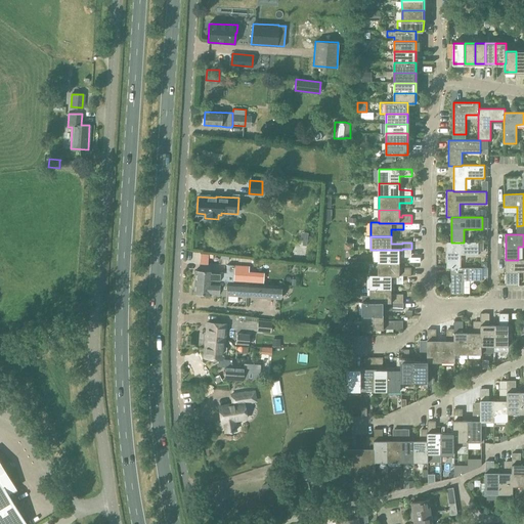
[(446,268),(450,268),(459,268),(459,255),(478,255),(478,251),(484,251),(484,243),(464,243),(451,243),(446,243),(446,268)]
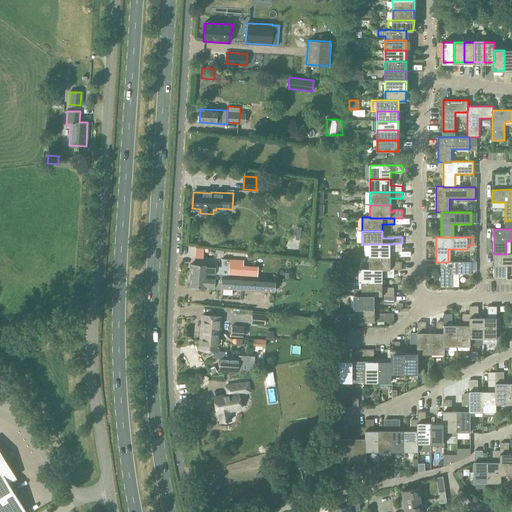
[(370,244),(370,257),(390,257),(390,250),(402,250),(402,243),(393,243),(393,244),(370,244)]
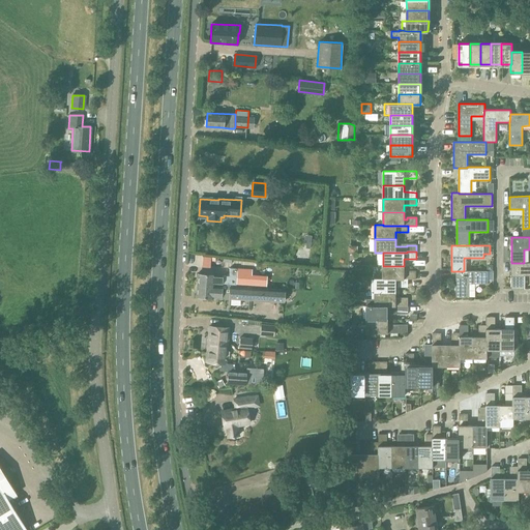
[(529,263),(524,263),(511,263),(511,289),(524,289),(524,276),(529,275),(529,263)]
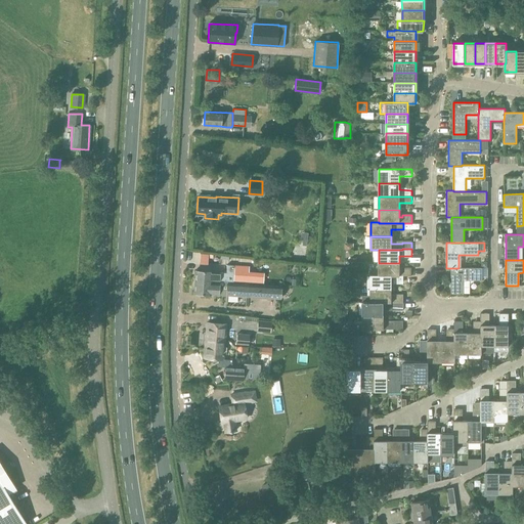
[(379,263),(379,275),(379,276),(402,276),(410,276),(410,270),(399,270),(399,263),(379,263)]
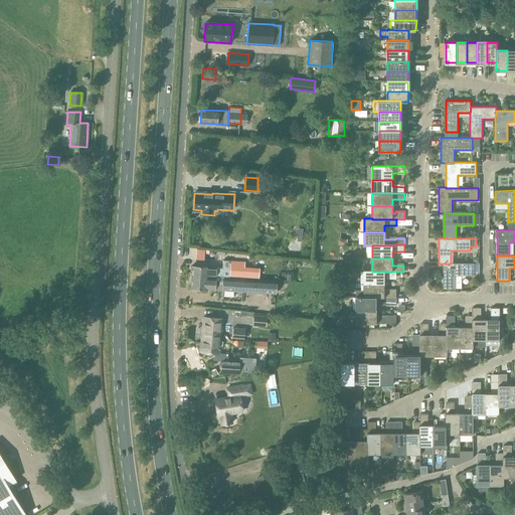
[(215,268),(192,266),(191,277),(207,278),(208,276),(218,277),(222,277),(223,277),(229,277),(243,278),(244,262),(230,262),(230,264),(229,264),(229,261),(222,261),(222,268),(215,268)]
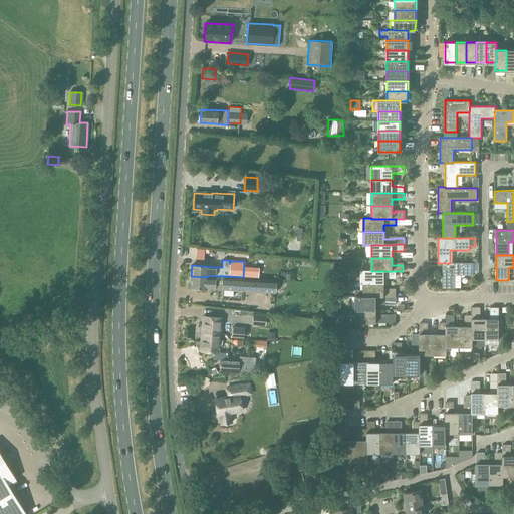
[(473,263),(450,263),(442,263),(442,288),(455,288),(455,275),(473,275),(473,263)]
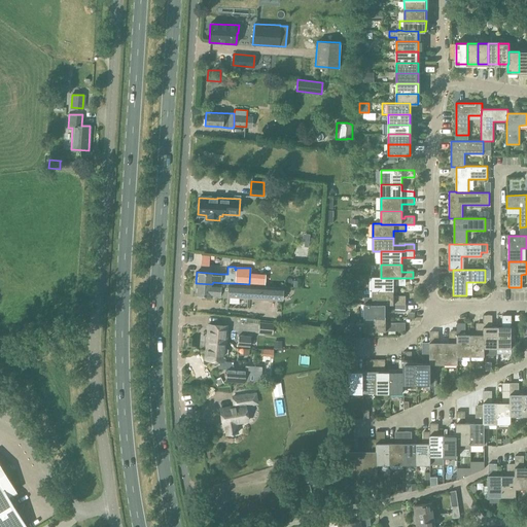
[(381,278),(381,277),(373,277),(373,291),(393,291),(393,284),(405,284),(405,278),(381,278)]
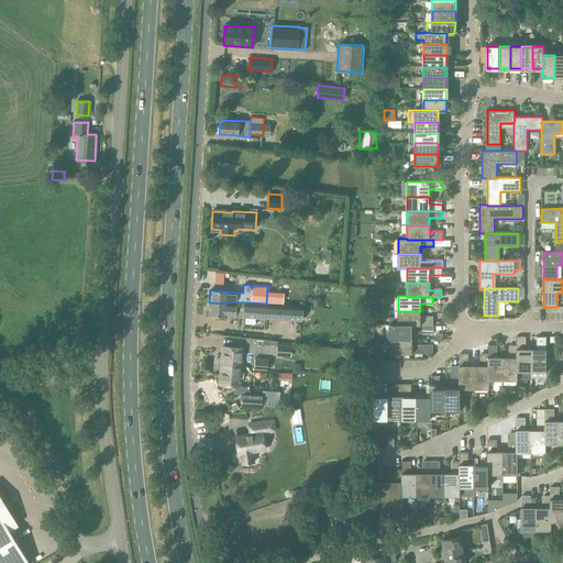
[(227,304),(209,302),(208,316),(234,317),(243,318),(244,305),(244,302),(243,302),(239,302),(228,301),(227,304)]
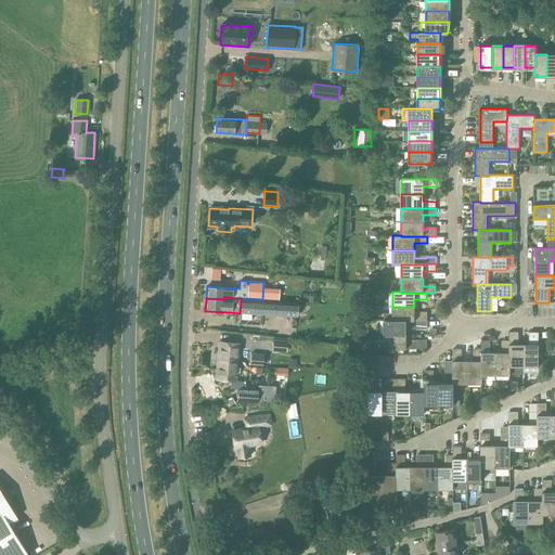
[(297,317),(298,304),(241,300),(240,313),(297,317)]
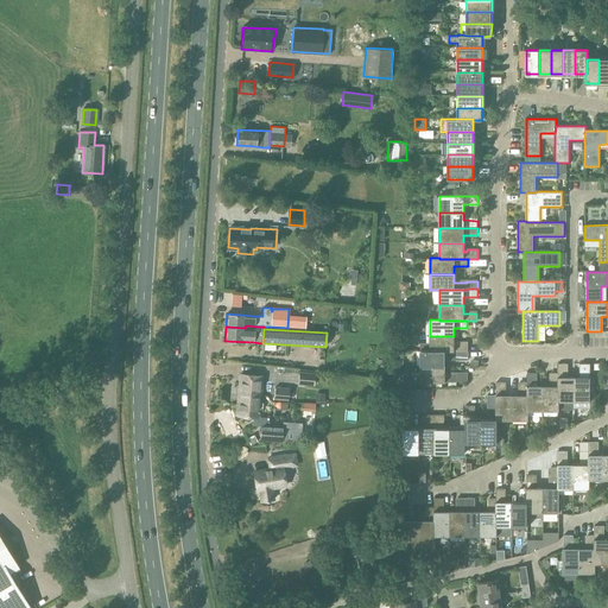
[(467,350),(467,344),(454,344),(454,336),(430,336),(430,350),(430,352),(458,350),(467,350)]
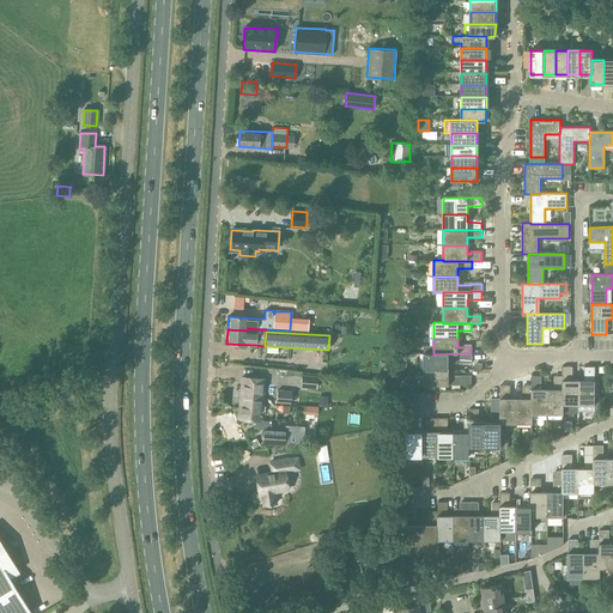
[(448,362),(471,362),(471,353),(462,353),(434,354),(434,353),(424,353),(424,370),(448,370),(448,362)]
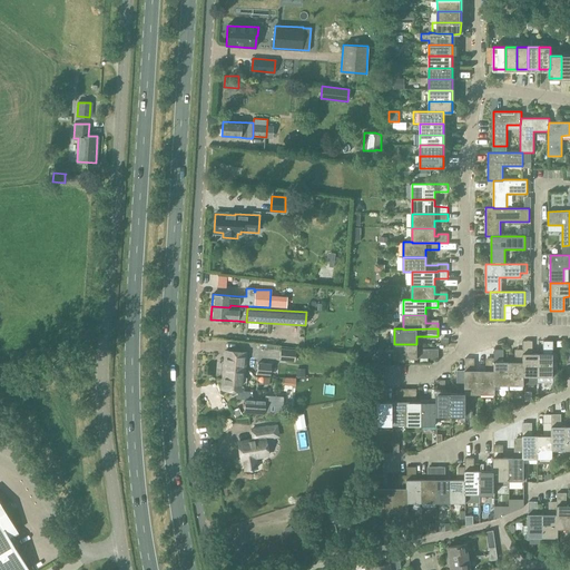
[(523,341),(523,350),(524,350),(523,376),(524,376),(538,376),(539,376),(539,354),(530,354),(530,341),(523,341)]
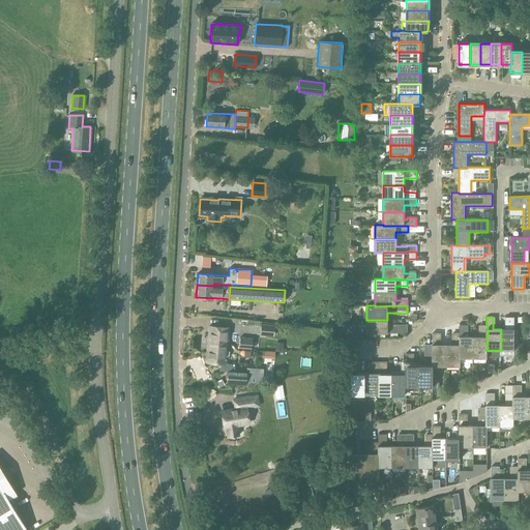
[(505,329),(501,329),(501,350),(500,350),(500,355),(514,355),(514,350),(519,350),(519,329),(514,329),(514,317),(505,317),(505,329)]
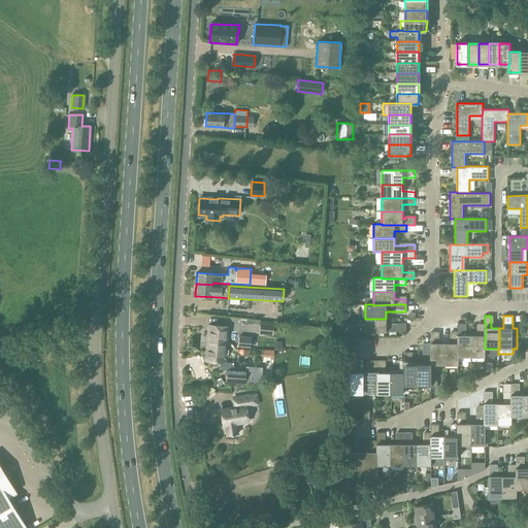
[(404,332),(404,325),(386,325),(386,319),(365,319),(365,332),(370,332),(384,332),(404,332)]
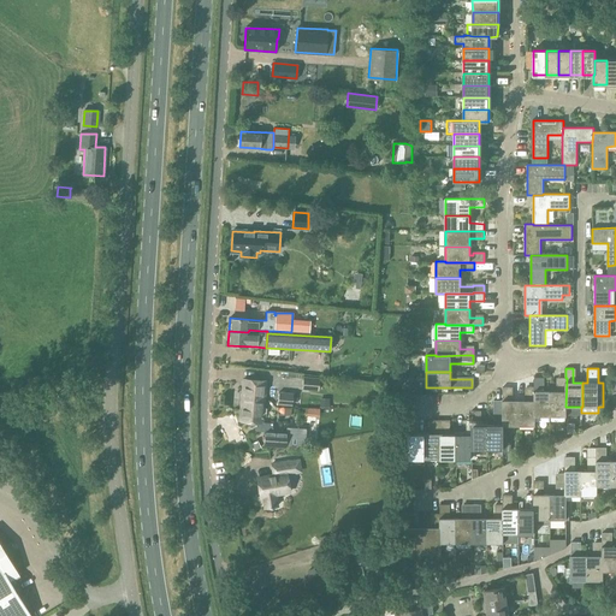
[(302,390),(319,391),(320,378),(303,377),(303,374),(294,373),(292,379),(303,380),(302,390)]
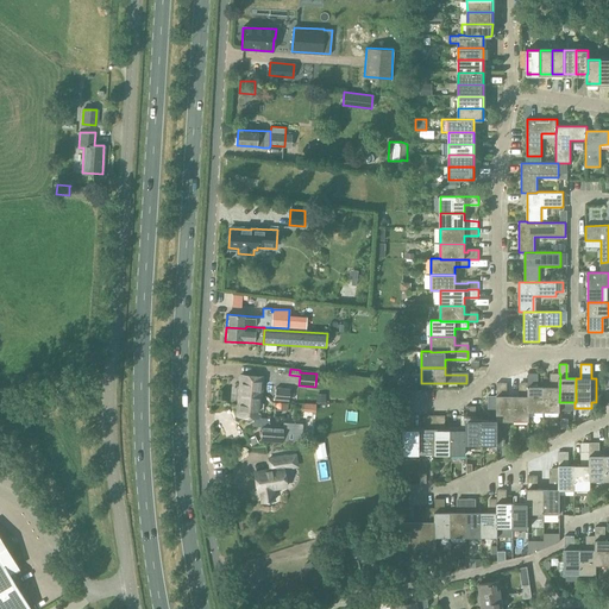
[(529,412),(545,412),(545,388),(535,388),(535,374),(528,374),(528,383),(528,412),(529,412)]
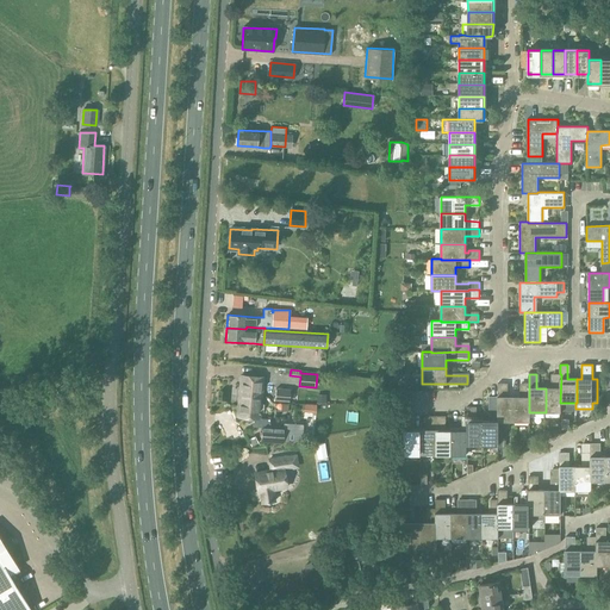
[(554,374),(553,388),(546,388),(546,412),(561,412),(561,403),(560,403),(561,374),(560,374),(554,374)]
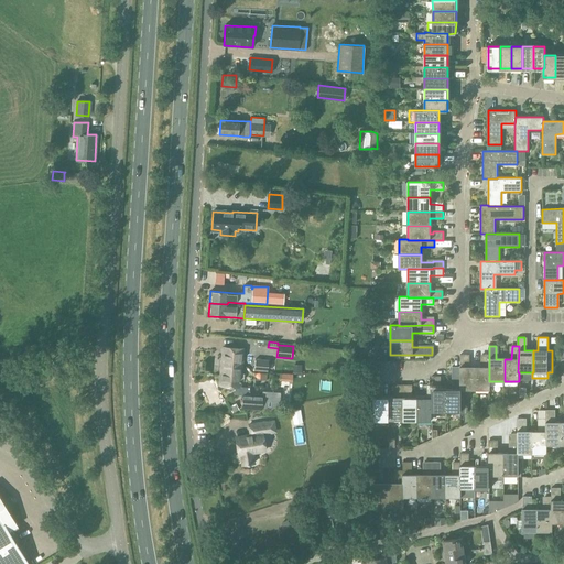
[(223,347),(221,356),(220,373),(229,375),(230,366),(242,366),(243,349),(223,347)]
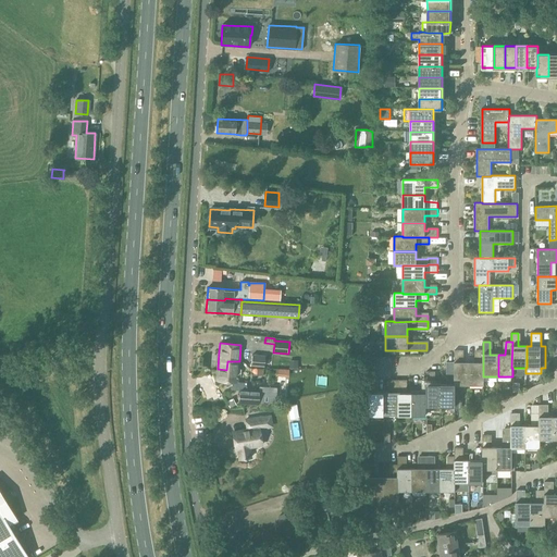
[(455,350),(455,363),(455,372),(455,385),(469,385),(469,362),(461,363),(461,350),(455,350)]
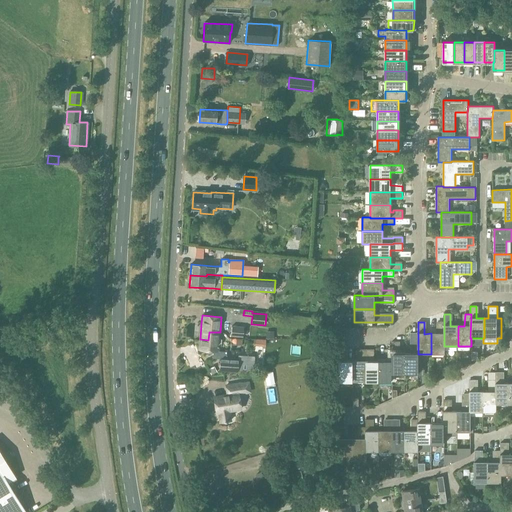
[(438,333),(431,333),(431,354),(445,354),(445,346),(444,346),(444,322),(438,322),(438,333)]
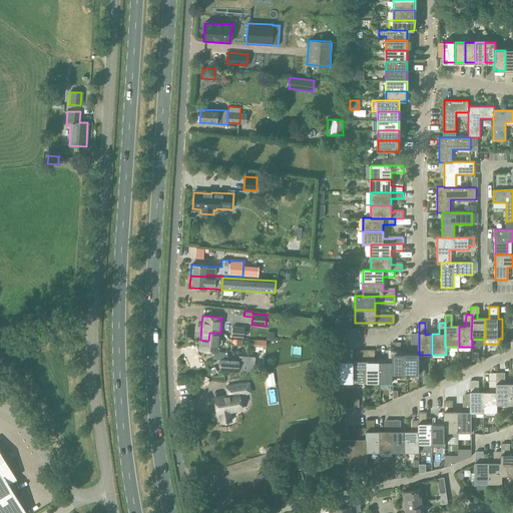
[(232,326),(231,337),(243,338),(244,327),(232,326)]
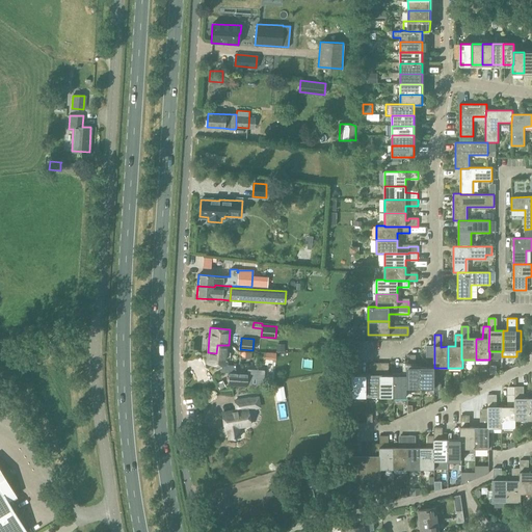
[(216,353),(208,352),(207,364),(227,366),(228,358),(230,358),(231,351),(228,351),(229,345),(217,345),(216,353)]
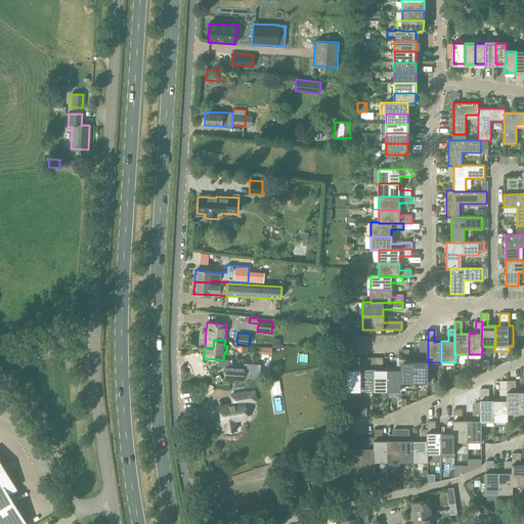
[(428,383),(428,362),(428,350),(428,342),(420,342),(420,361),(415,361),(413,383),(428,383)]
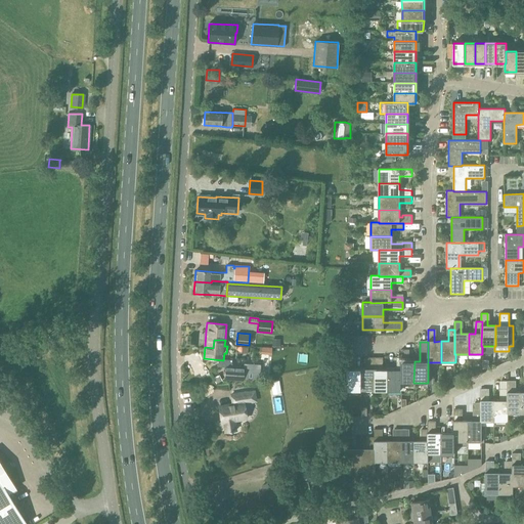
[(401,382),(413,383),(415,361),(409,361),(406,361),(406,349),(401,349),(401,357),(401,382)]
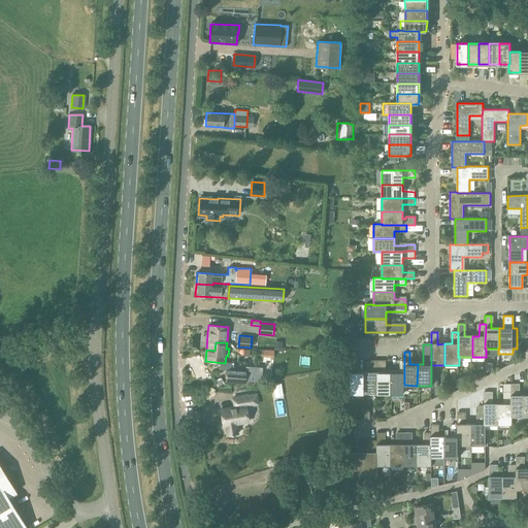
[(350,393),(364,393),(364,372),(357,371),(357,360),(350,360),(350,393)]
